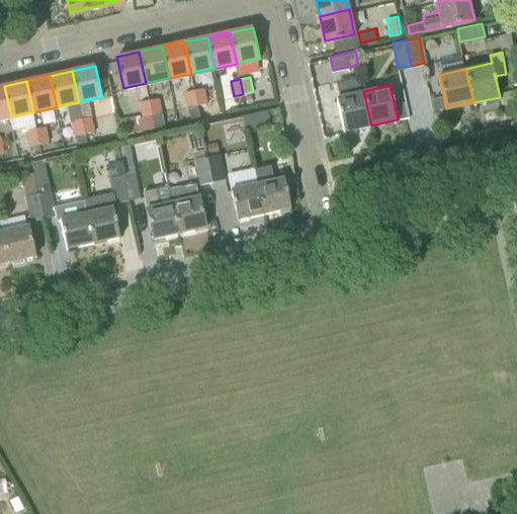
[(0,119),(11,117),(4,86),(0,86),(0,119)]
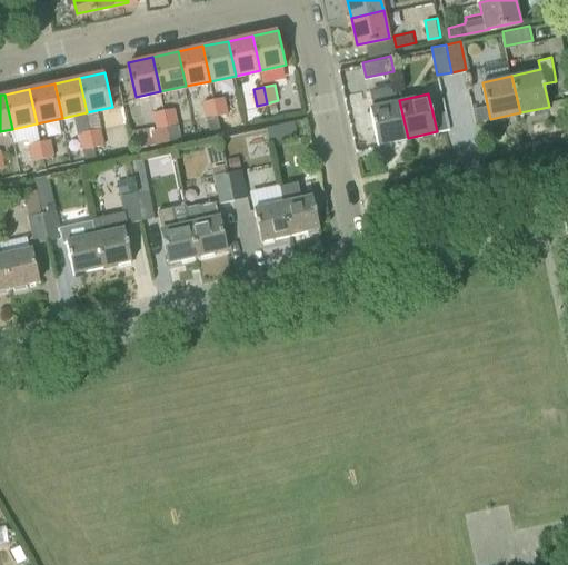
[(218,114),(228,111),(225,95),(215,98),(218,114)]
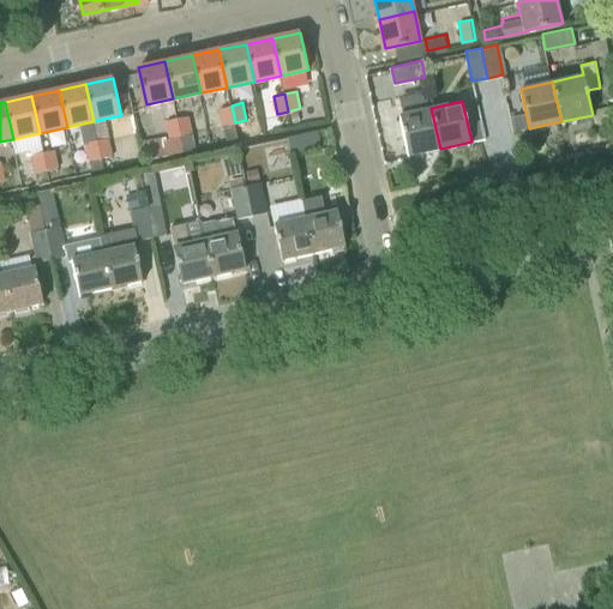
[(223,125),(235,122),(232,106),(220,108),(223,125)]
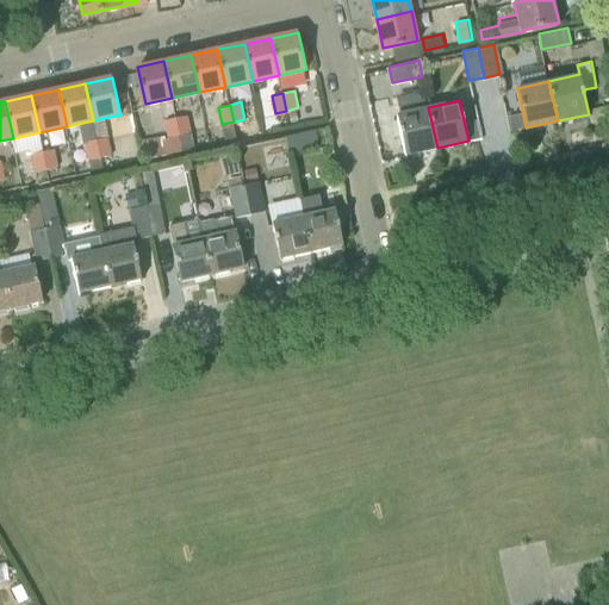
[(405,154),(437,148),(428,107),(397,114),(405,154)]
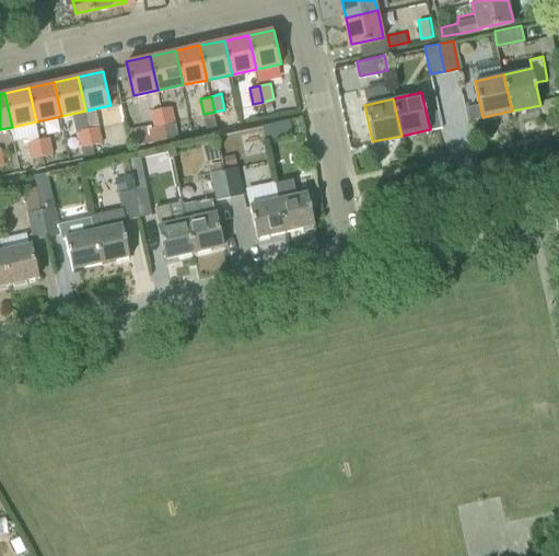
[(164,123),(176,120),(173,104),(161,107),(164,123)]
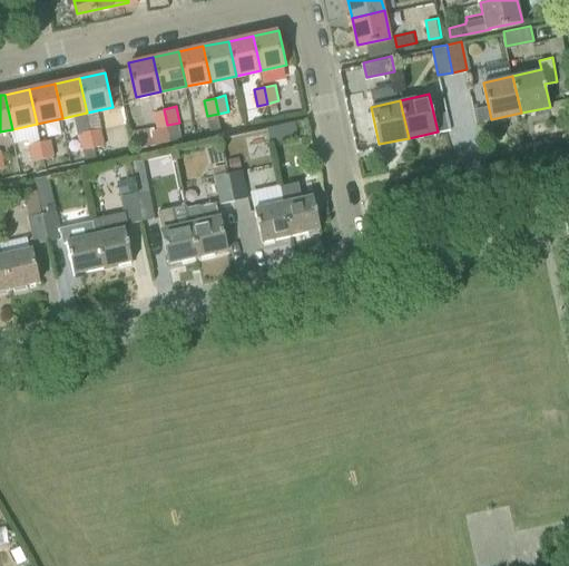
[(170,139),(167,125),(164,109),(154,111),(157,127),(158,127),(162,142),(170,139)]
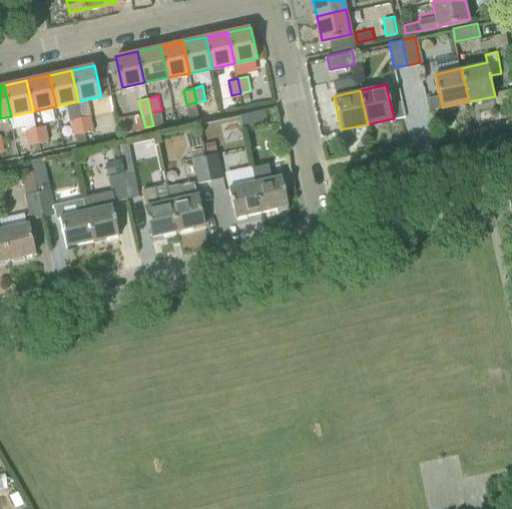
[(243,126),(269,120),(266,107),(240,113),(243,126)]
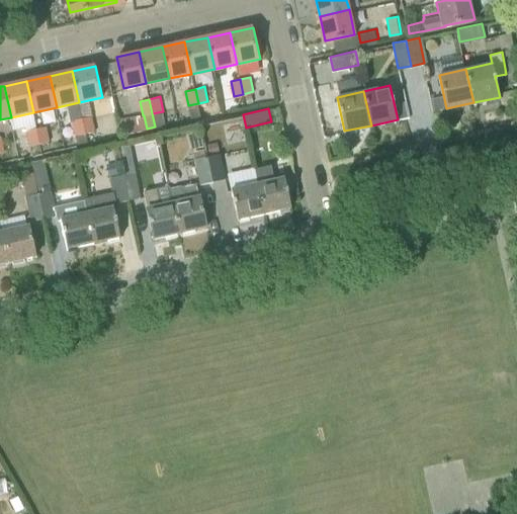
[(94,131),(96,130),(92,115),(82,117),(86,132),(89,132),(90,137),(96,136),(94,131)]
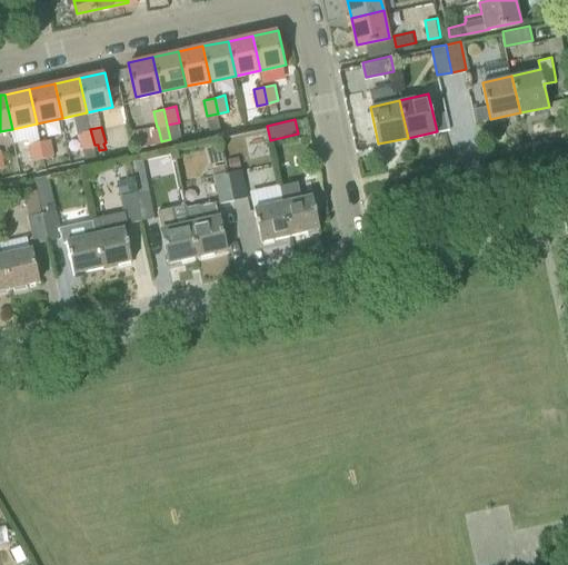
[(83,148),(95,145),(90,129),(79,131),(83,148)]
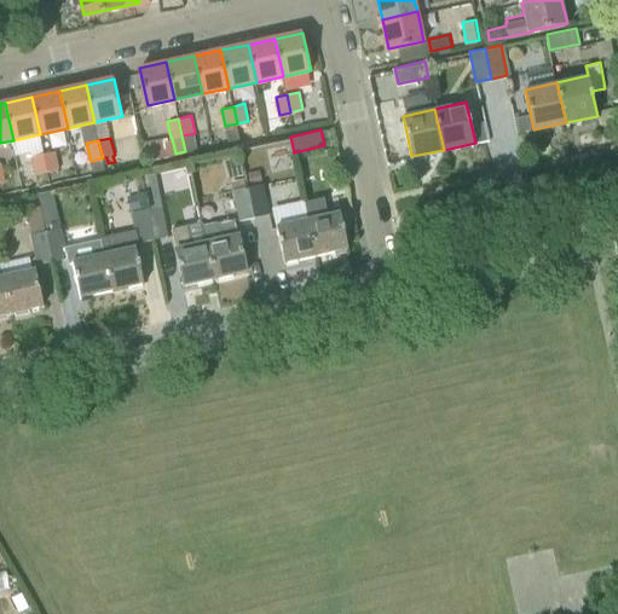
[(48,171),(61,167),(57,150),(44,152),(48,171)]
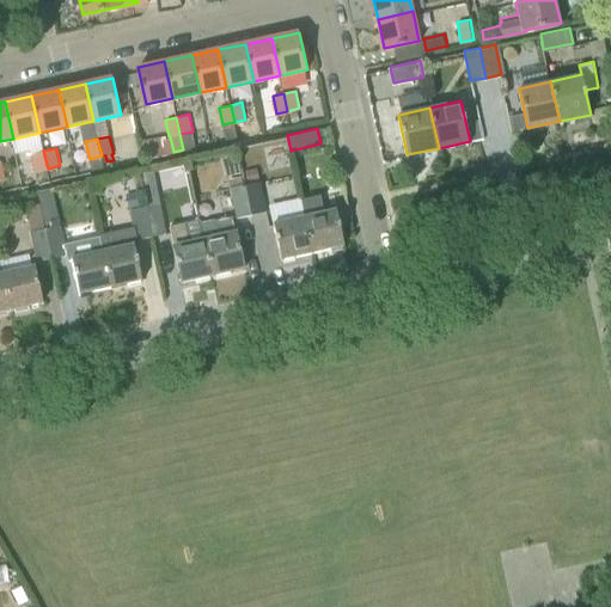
[(35,171),(48,169),(43,151),(31,153),(35,171)]
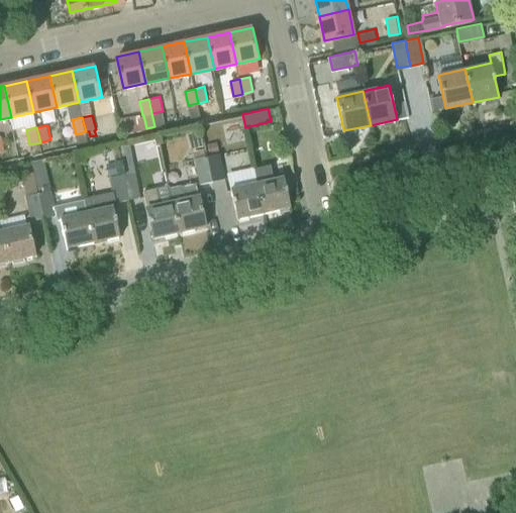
[(214,180),(226,177),(220,151),(209,155),(214,180)]
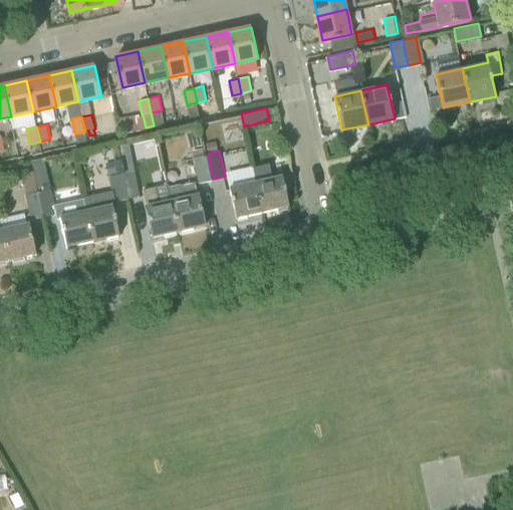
[(199,182),(213,179),(208,154),(194,157),(199,182)]
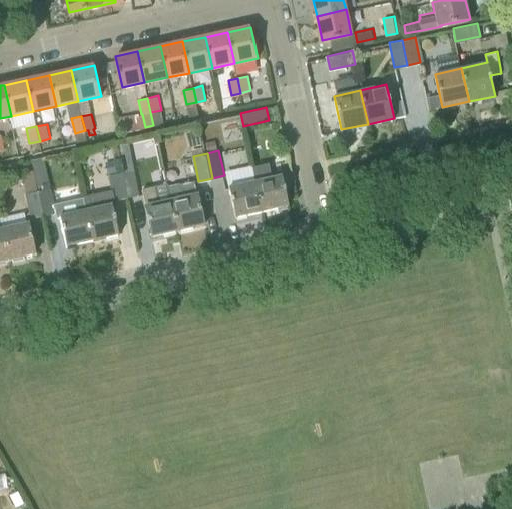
[(128,196),(140,194),(135,169),(127,170),(122,171),(128,196)]
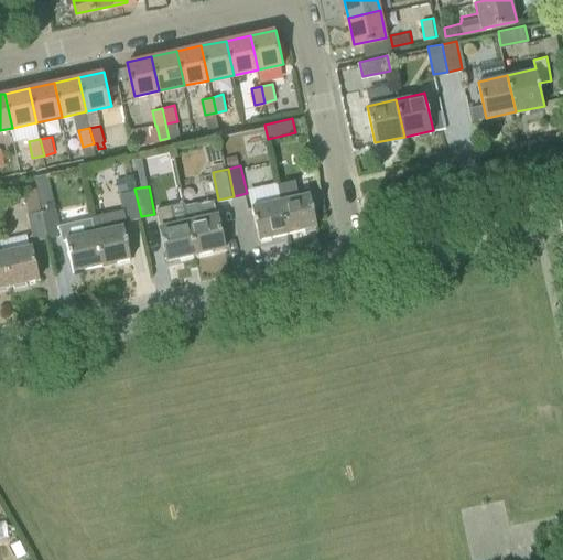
[(126,219),(141,216),(134,189),(120,192),(123,208),(126,219)]
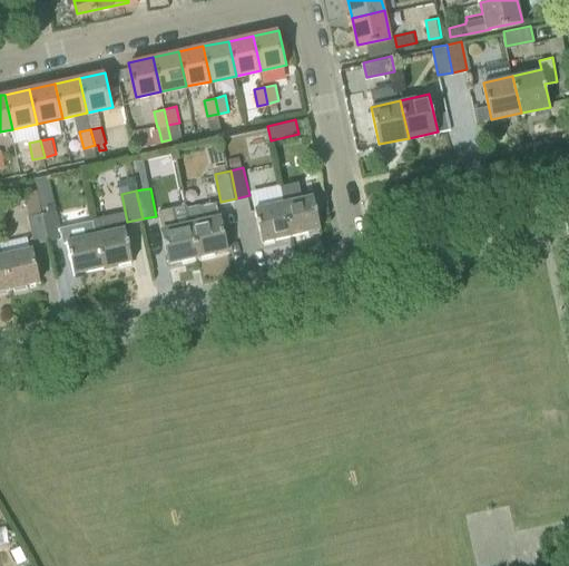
[(284,201),(292,234),(321,227),(313,194),(284,201)]
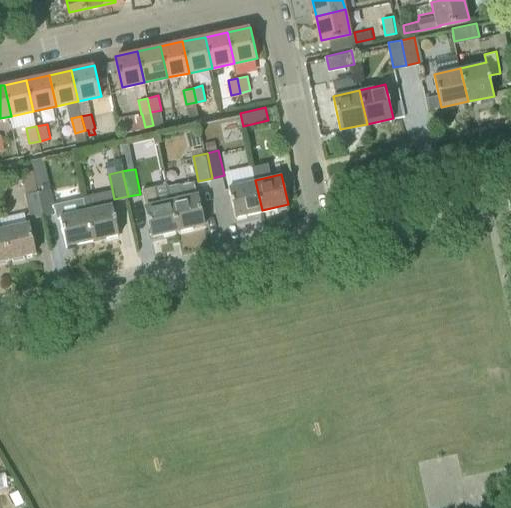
[(171,198),(178,229),(204,223),(197,192),(194,179),(168,185),(171,198)]
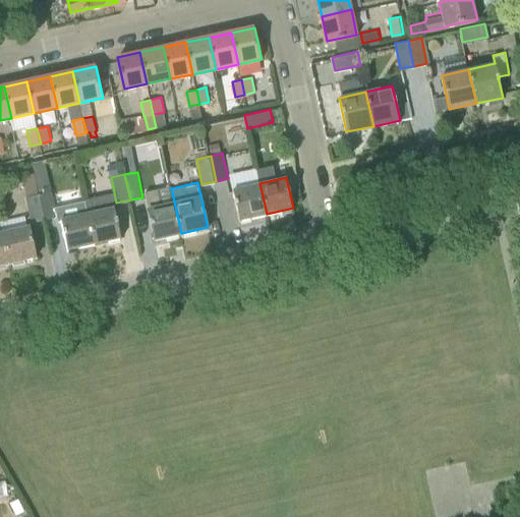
[(240,220),(267,214),(260,183),(233,189),(240,220)]
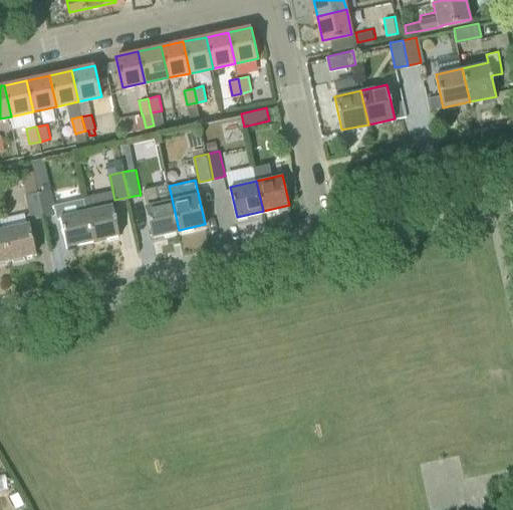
[(153,235),(179,230),(172,199),(160,202),(156,185),(142,188),(146,205),(153,235)]
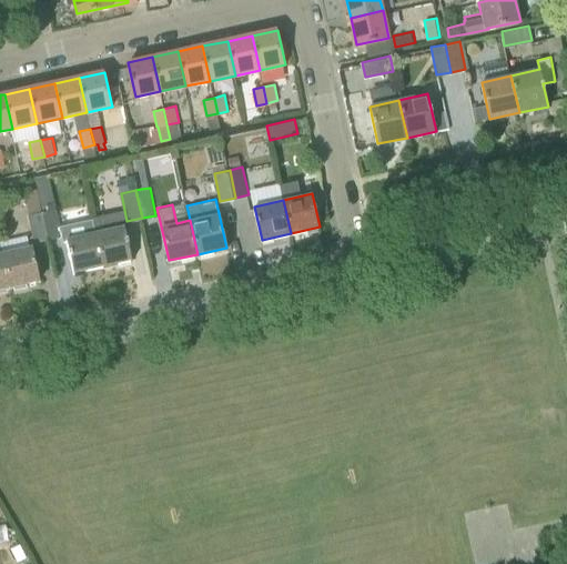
[(50,238),(62,235),(60,224),(57,208),(44,210),(50,238)]
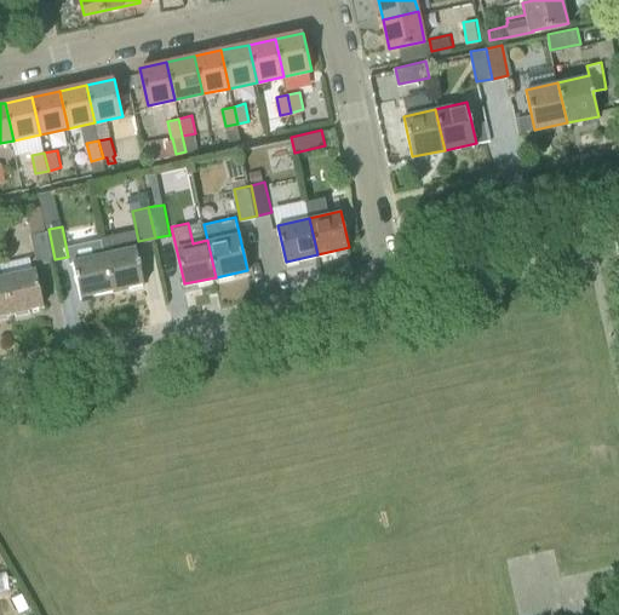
[(38,263),(55,259),(49,229),(32,233),(38,263)]
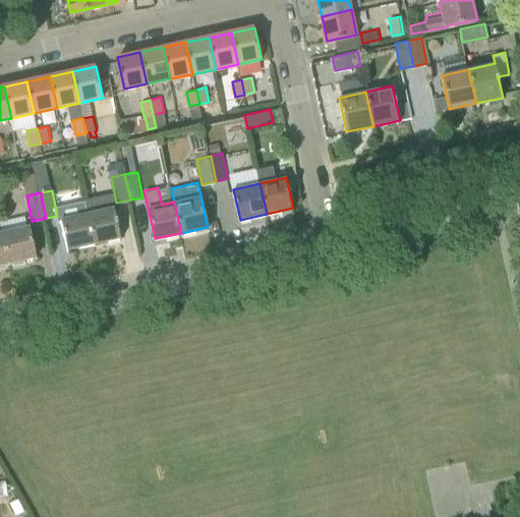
[(84,198),(95,243),(121,237),(114,207),(116,206),(116,203),(114,192),(84,198)]
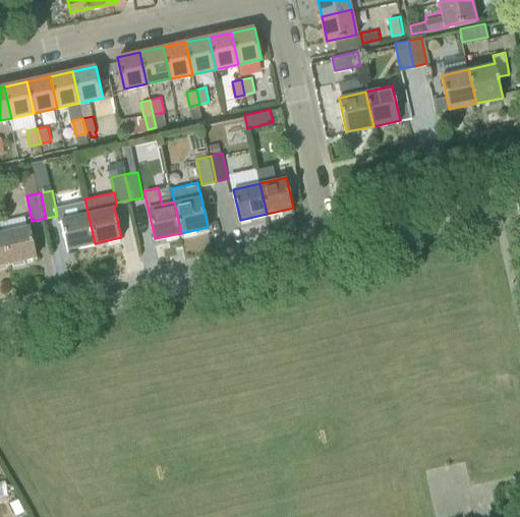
[(68,249),(95,243),(84,198),(55,206),(57,216),(58,219),(61,218),(68,249)]
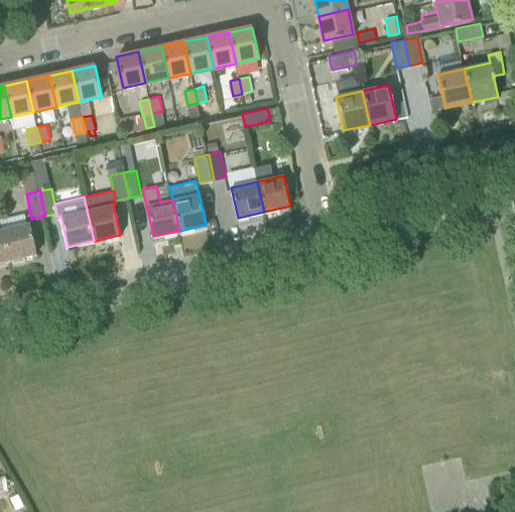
[(3,228),(10,259),(36,254),(26,215),(1,220),(3,228)]
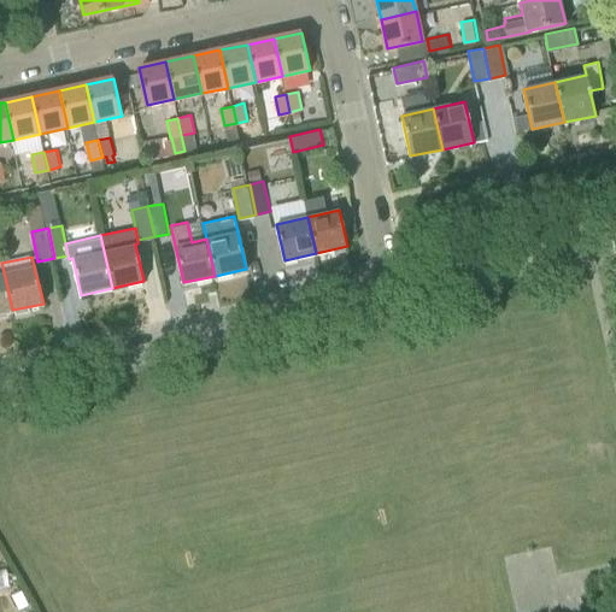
[(0,312),(12,310),(4,272),(0,274),(0,312)]
